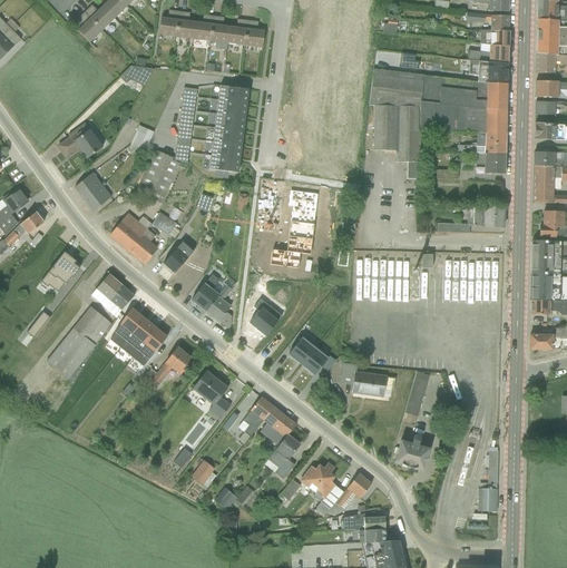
[(121,20),(134,8),(126,0),(117,0),(109,8),(121,20)]
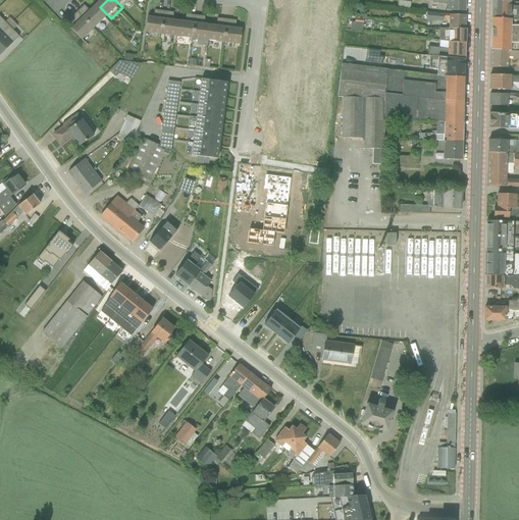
[(446,0),(446,13),(464,13),(464,0),(446,0)]
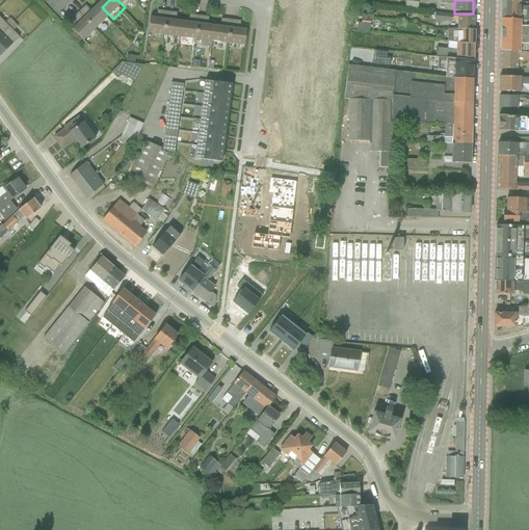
[(501,19),(520,19),(520,0),(501,0),(501,19)]
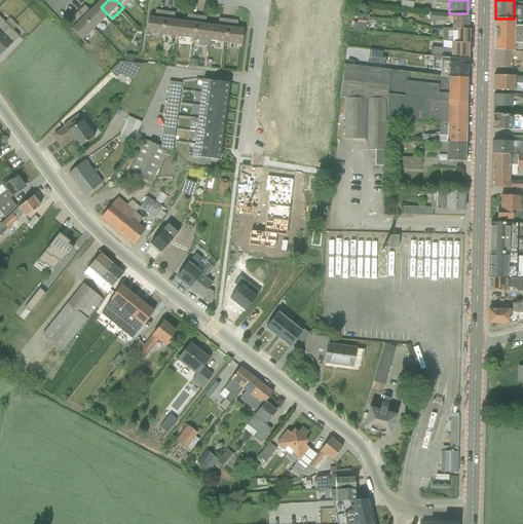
[(441,19),(441,13),(439,13),(439,4),(428,4),(430,11),(425,12),(425,20),(441,19)]
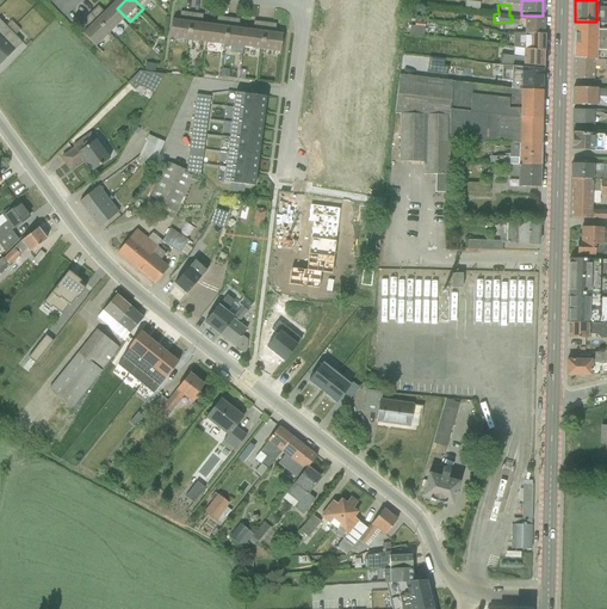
[(117,35),(130,22),(117,8),(104,22),(117,35)]
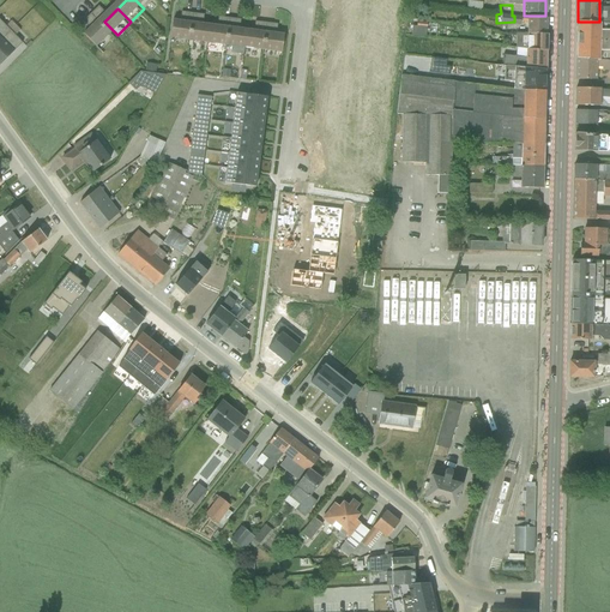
[(524,16),(524,33),(545,33),(545,16),(524,16)]
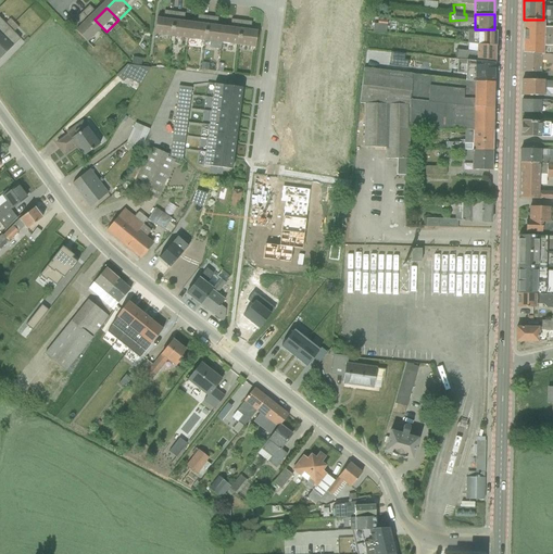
[(0,40),(13,27),(1,15),(0,15),(0,40)]
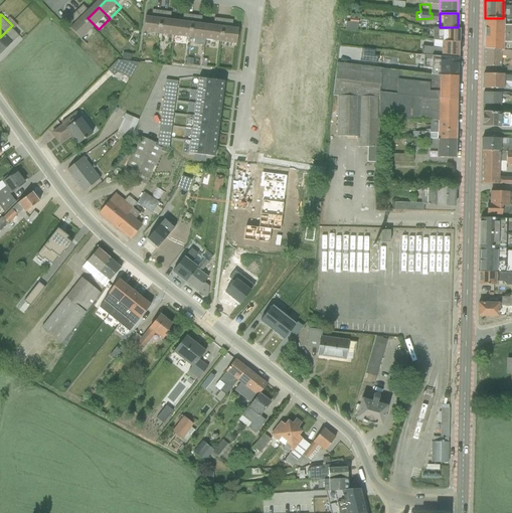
[(140,31),(156,33),(158,17),(142,15),(140,31)]
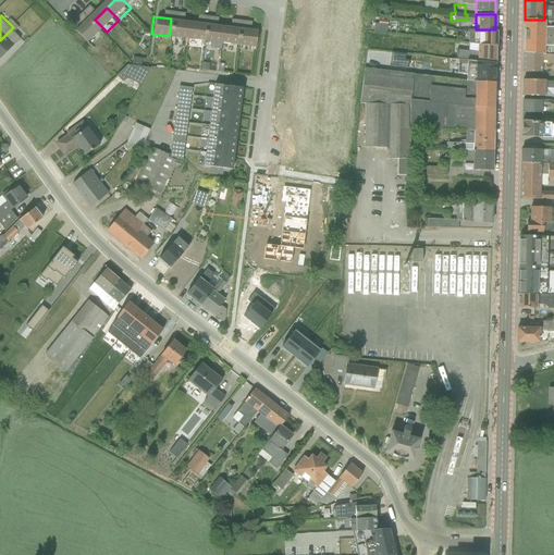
[(169,36),(186,37),(188,21),(171,19),(169,36)]
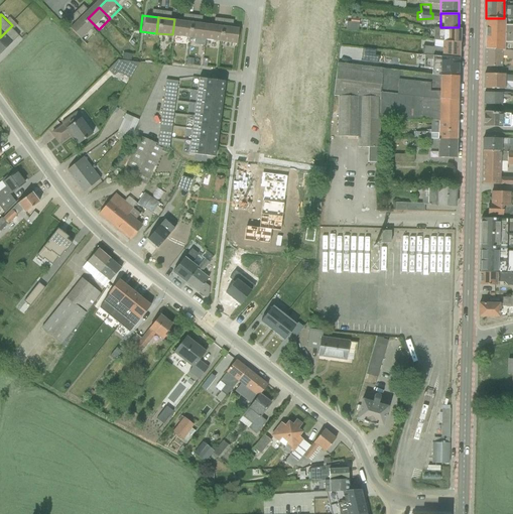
[(88,40),(99,29),(88,18),(77,29),(88,40)]
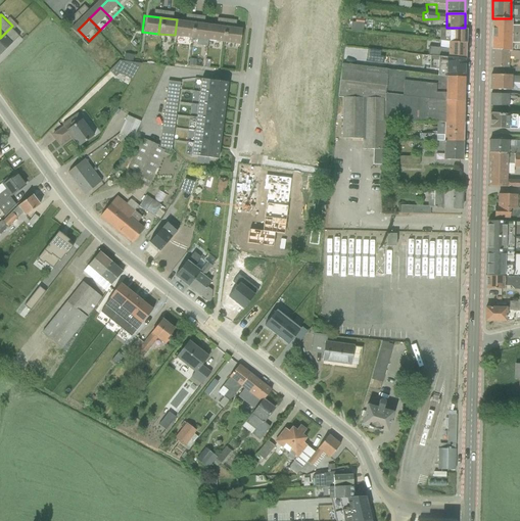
[(492,33),(511,33),(511,18),(492,18),(492,33)]
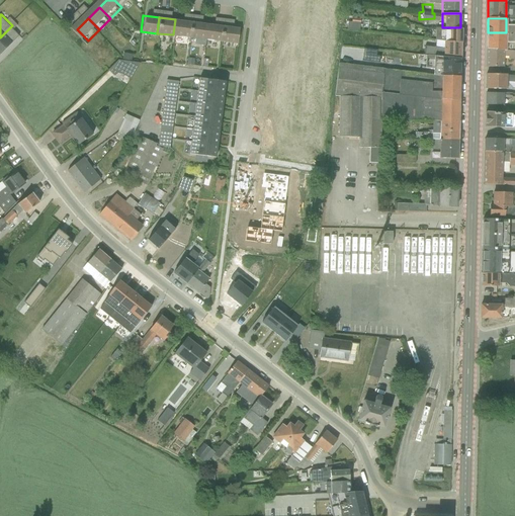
[(173,34),(188,36),(190,21),(175,19),(173,34)]
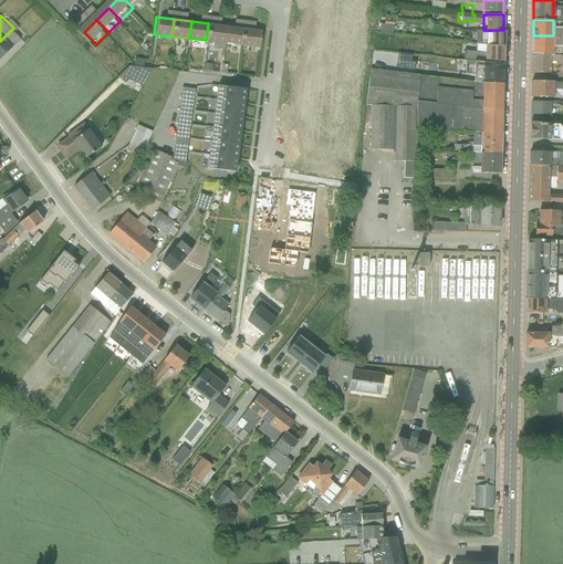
[(206,40),(223,42),(226,25),(208,23),(206,40)]
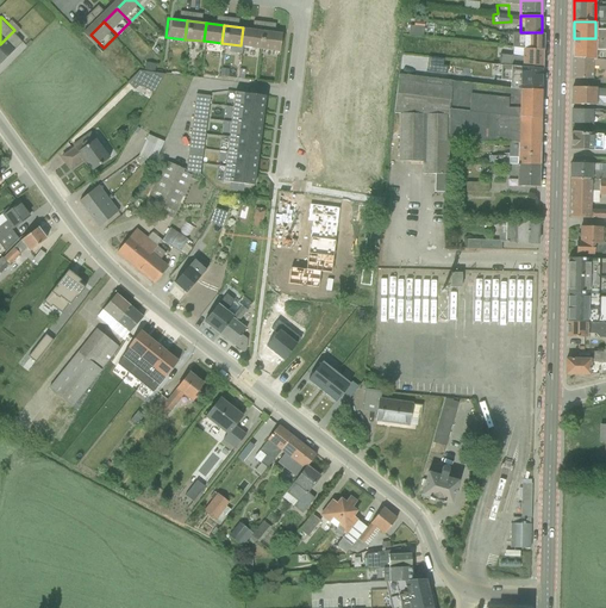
[(241,45),(260,48),(262,30),(243,28),(241,45)]
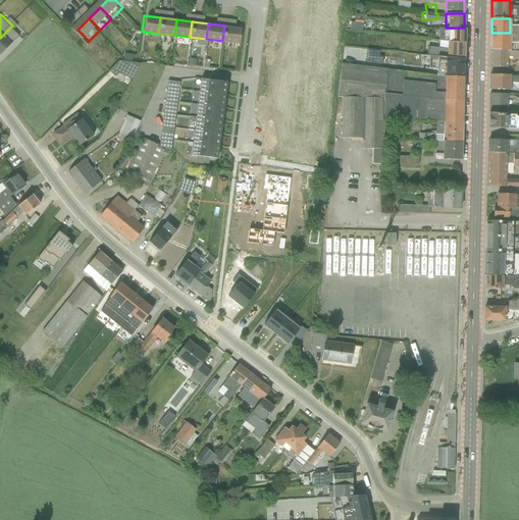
[(435,24),(434,44),(444,44),(444,24),(435,24)]
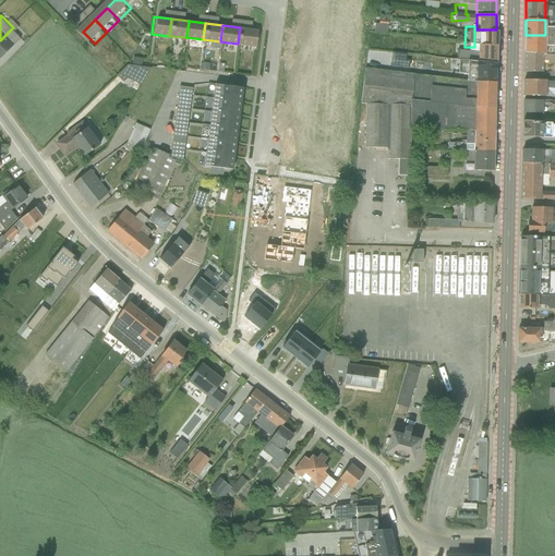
[(0,40),(0,55),(5,60),(26,39),(13,27),(0,40)]
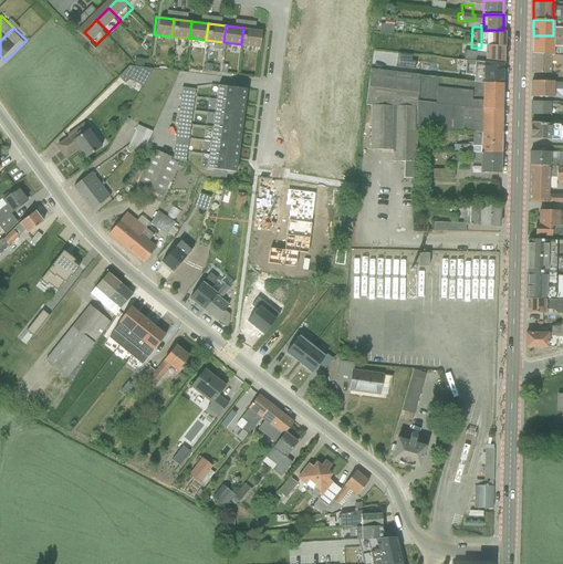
[(241,44),(259,47),(261,30),(243,28),(241,44)]
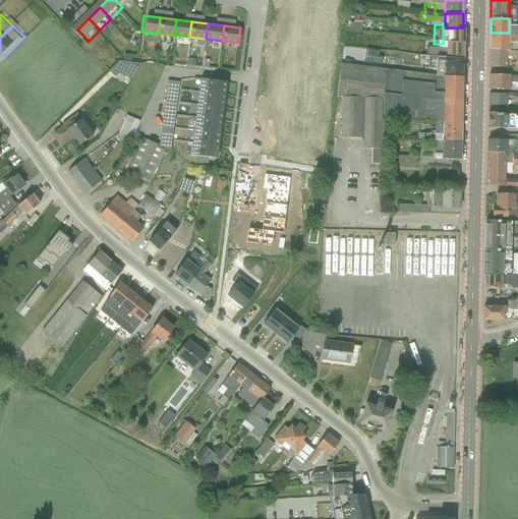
[(444,42),(462,43),(463,27),(445,27),(444,42)]
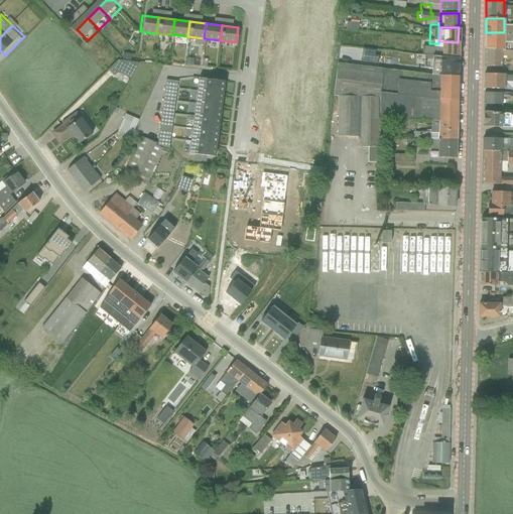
[(486,32),(486,49),(504,49),(504,32),(486,32)]
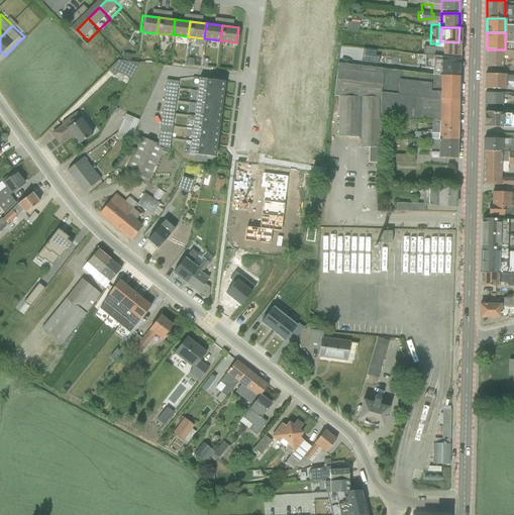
[(431,43),(406,41),(405,57),(430,59),(431,43)]
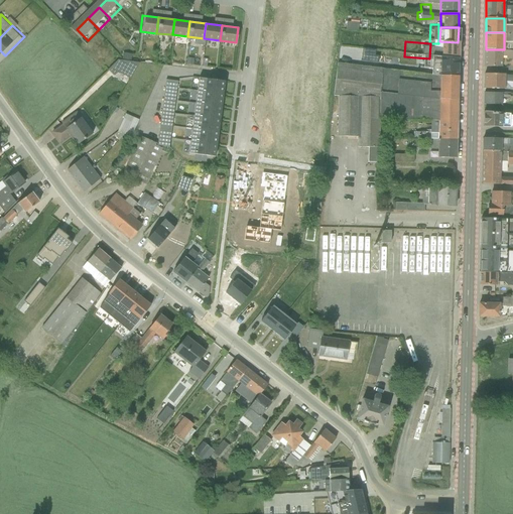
[(439,41),(439,57),(458,57),(458,42),(439,41)]
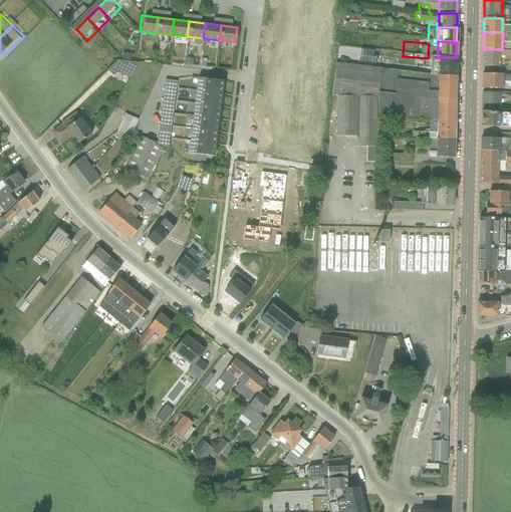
[(120,49),(117,56),(112,53),(104,68),(110,71),(113,66),(126,74),(135,60),(125,55),(126,53),(120,49)]
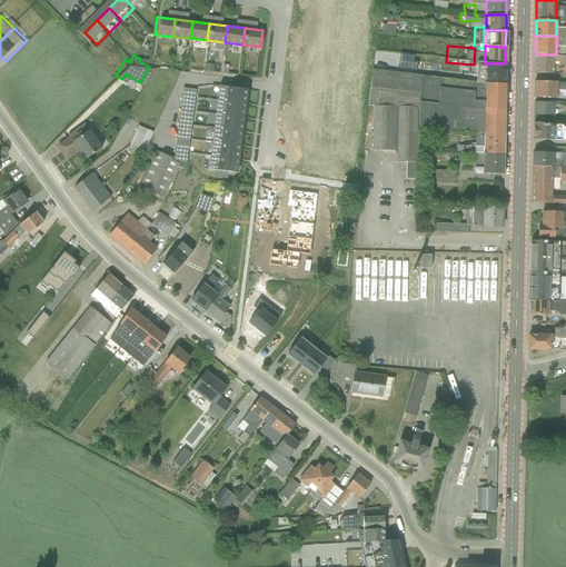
[(536,73),(556,73),(556,55),(536,55),(536,73)]
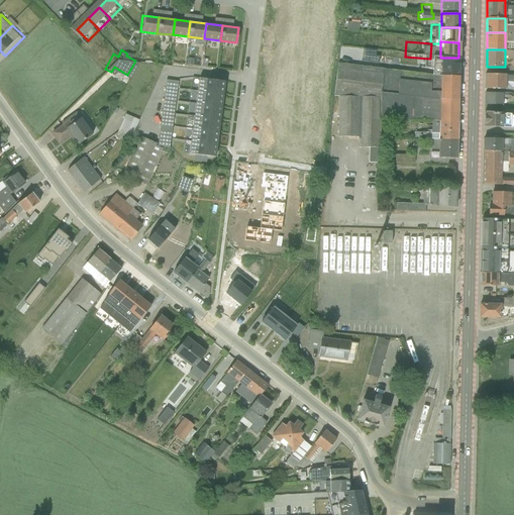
[(439,75),(458,76),(458,58),(440,58),(439,75)]
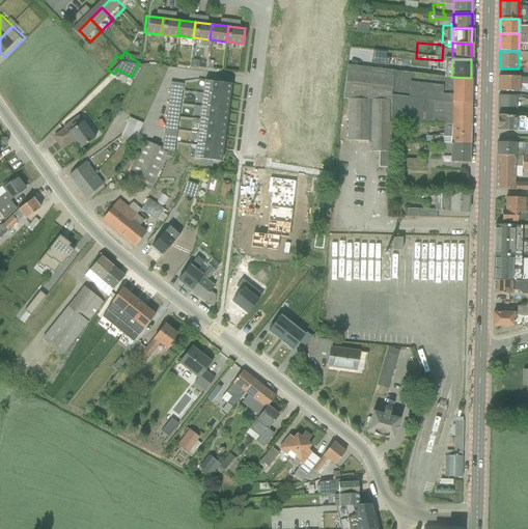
[(450,122),(469,122),(470,103),(451,103),(451,77),(351,63),(345,99),(350,99),(350,140),(370,140),(370,150),(380,151),(381,166),(390,166),(392,122),(450,122)]
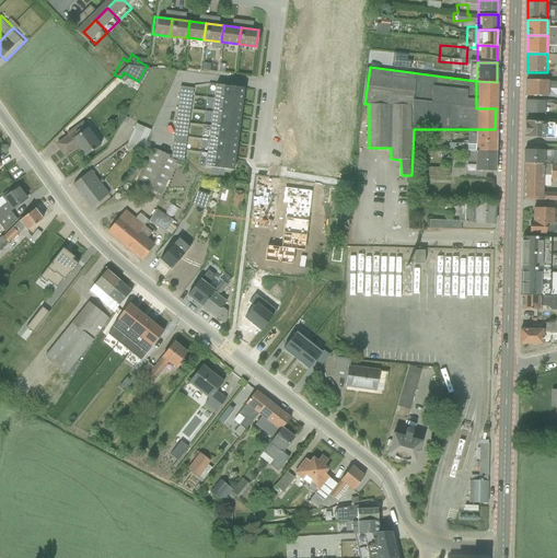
[(525,95),(549,95),(549,80),(526,79),(525,95)]
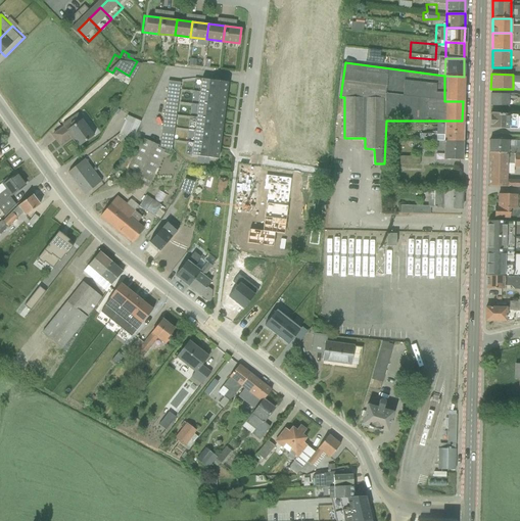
[(444,76),(444,101),(463,101),(464,77),(444,76)]
